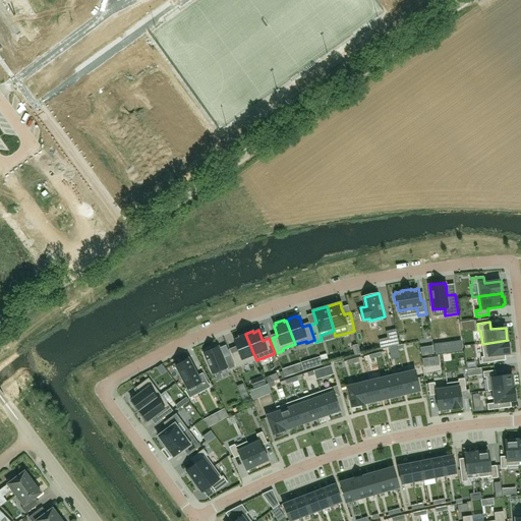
[(395,330),(387,332),(390,347),(399,345),(395,330)]
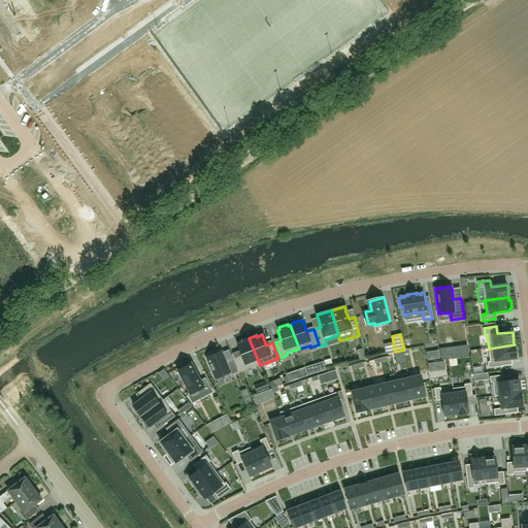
[(243,342),(237,344),(241,355),(235,357),(241,372),(260,365),(249,338),(242,340),(243,342)]
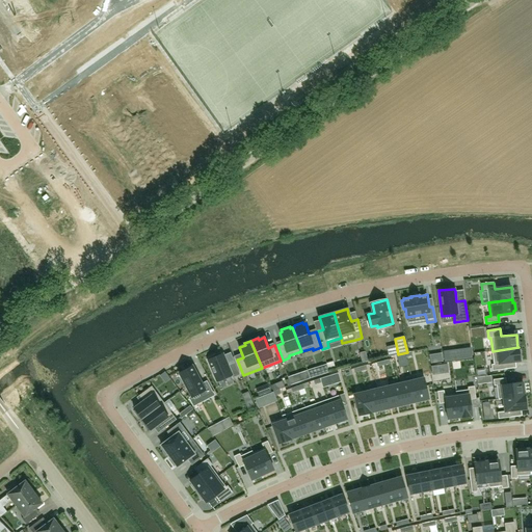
[(493,351),(494,364),(491,365),(493,371),(504,369),(504,363),(521,361),(519,347),(493,351)]
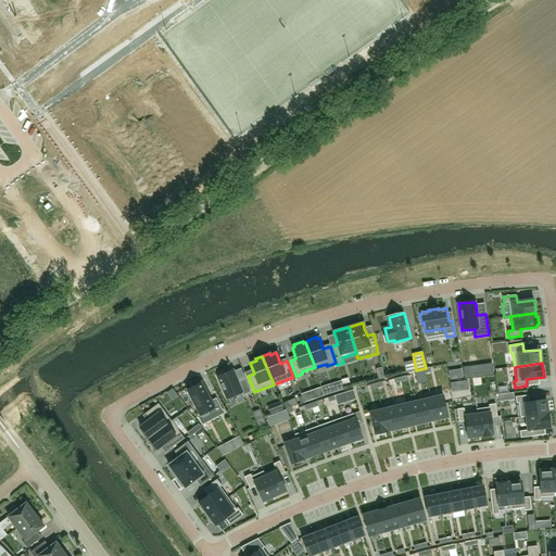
[(226,399),(241,392),(243,395),(251,392),(245,379),(238,382),(234,369),(226,373),(225,370),(218,374),(218,376),(217,377),(226,399)]
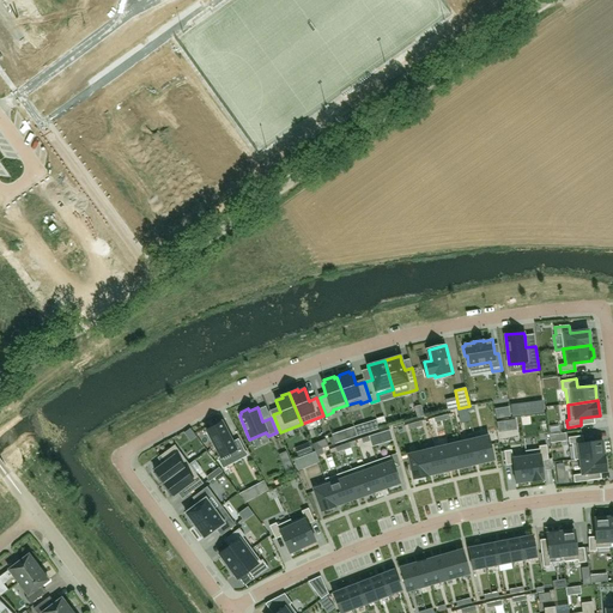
[(232,442),(222,423),(207,431),(220,457),(230,453),(234,459),(246,451),(238,438),(232,442)]
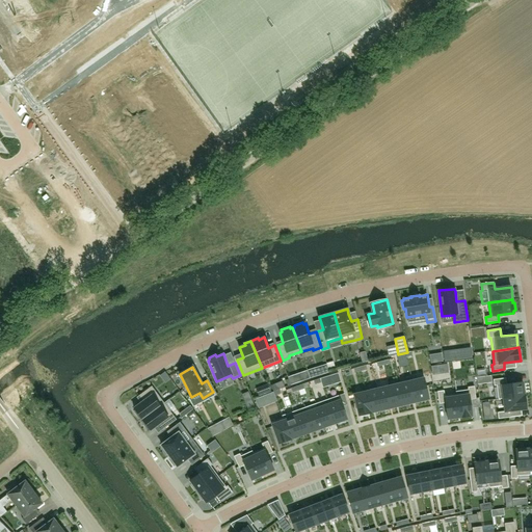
[(424,378),(413,381),(417,401),(429,399),(424,378)]
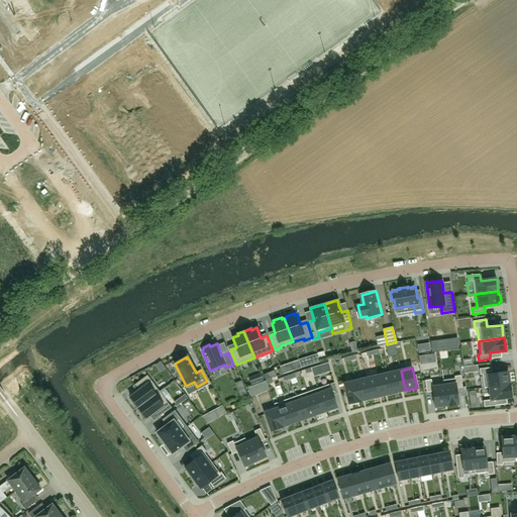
[(492,368),(480,369),(480,375),(483,375),(484,388),(510,385),(510,384),(509,384),(508,372),(492,374),(492,368)]
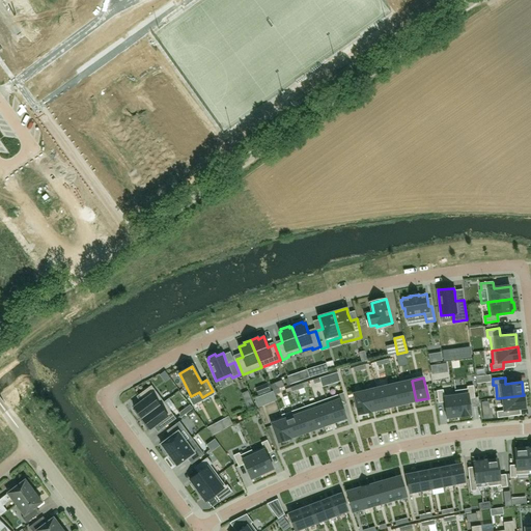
[(412,381),(399,383),(404,403),(416,400),(412,381)]
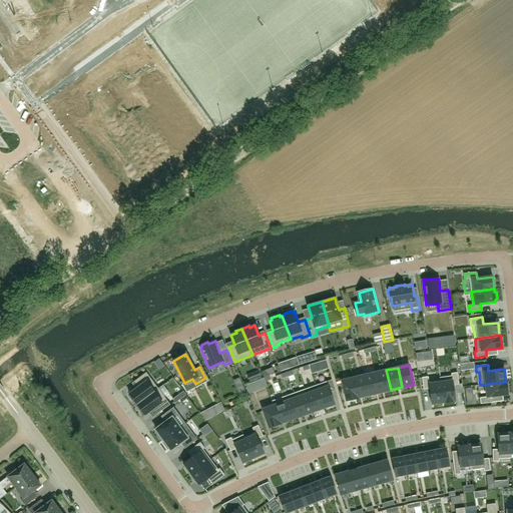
[(386,370),(375,373),(380,393),(391,390),(386,370)]
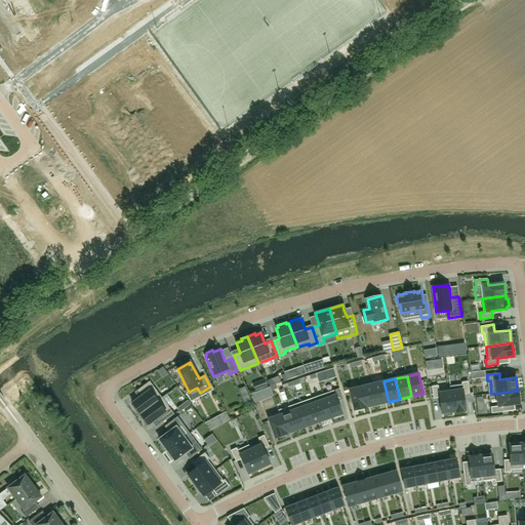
[(140,413),(162,398),(150,381),(136,391),(140,396),(132,403),(133,405),(132,406),(137,413),(138,412),(140,413)]
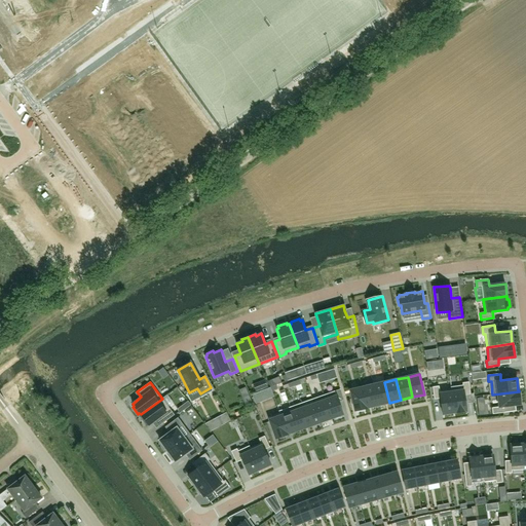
[(384,382),(373,385),(378,405),(389,403),(384,382)]
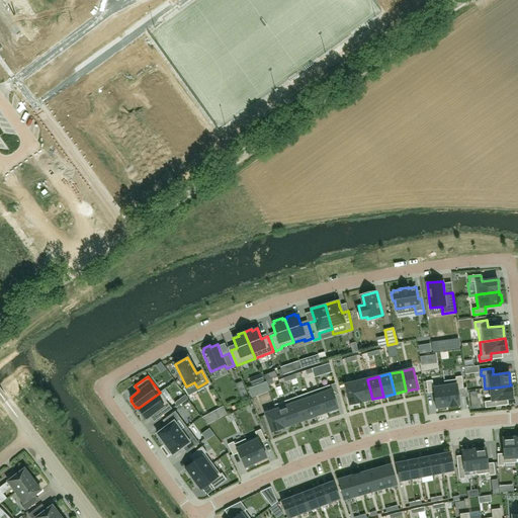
[(455,379),(444,381),(447,406),(459,405),(457,390),(463,389),(461,376),(455,377),(455,379)]
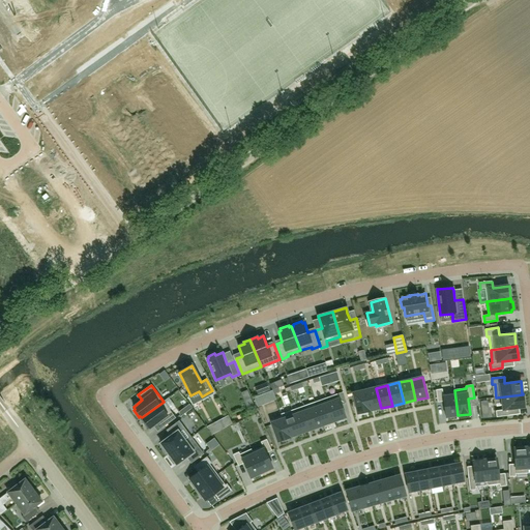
[(376,388),(364,390),(370,411),(381,408),(376,388)]
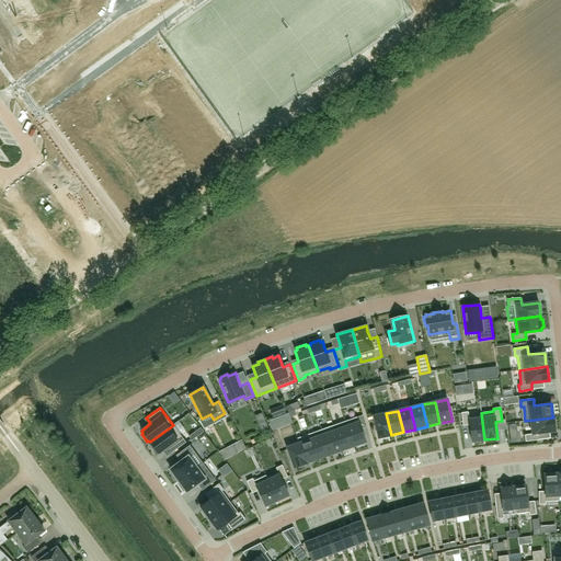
[(468,412),(461,413),(464,426),(470,425),(472,442),(484,439),(481,413),(480,413),(481,415),(469,418),(468,412)]
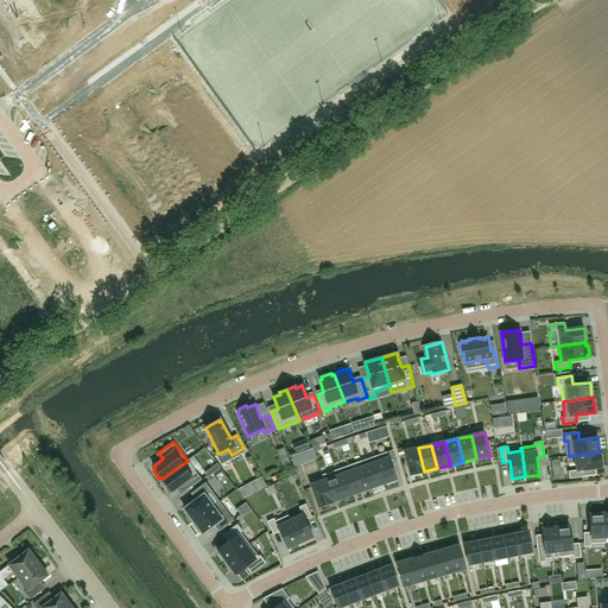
[(418,448),(405,451),(410,475),(424,472),(418,448)]
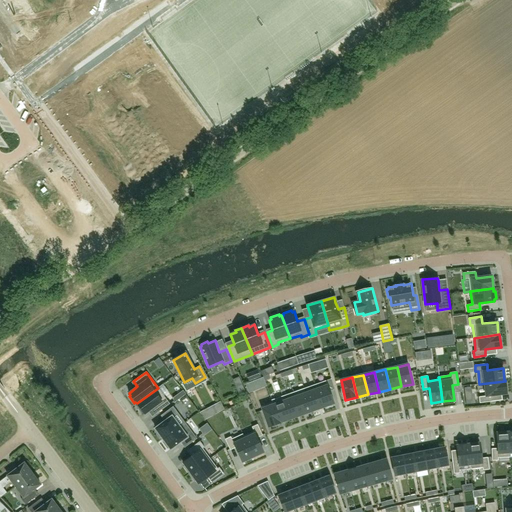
[(326,381),(315,385),(323,407),(334,403),(326,381)]
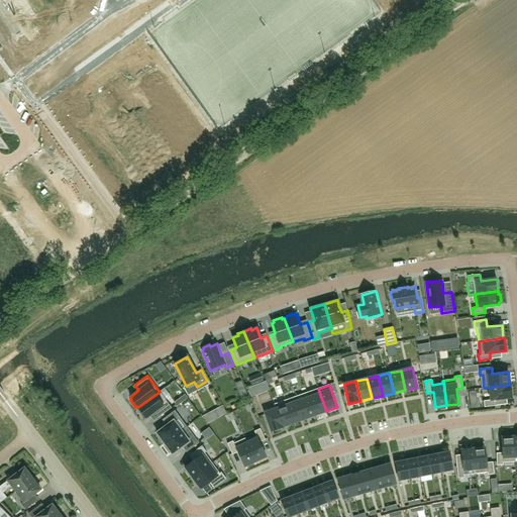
[(491,400),(484,401),(484,407),(496,406),(496,400),(512,398),(510,385),(484,388),(485,388),(489,388),(491,400)]
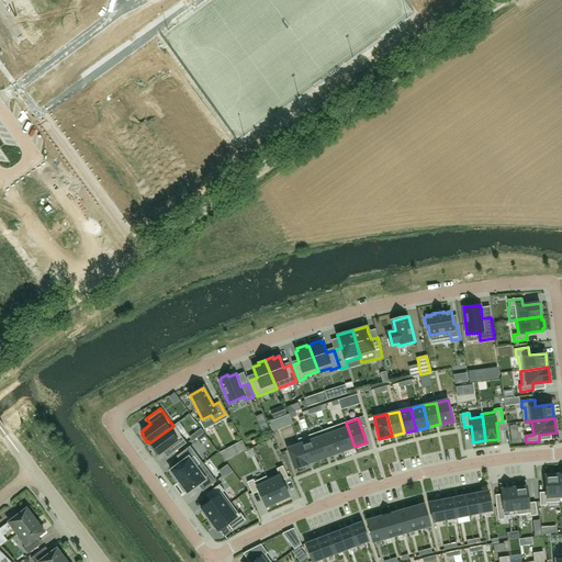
[(346,423),(334,426),(343,451),(355,447),(346,423)]
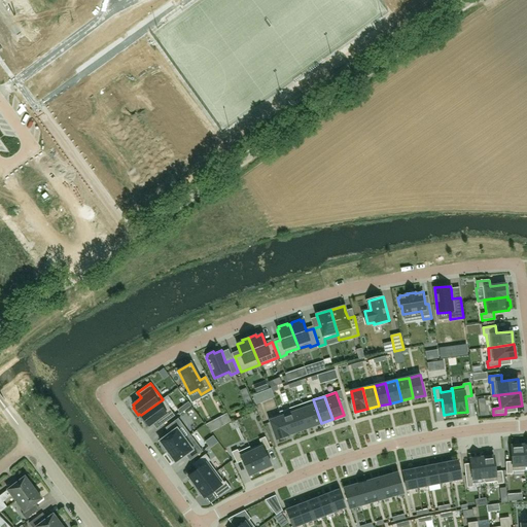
[(175,416),(163,399),(141,415),(142,417),(140,418),(146,425),(147,424),(148,426),(157,420),(162,425),(175,416)]
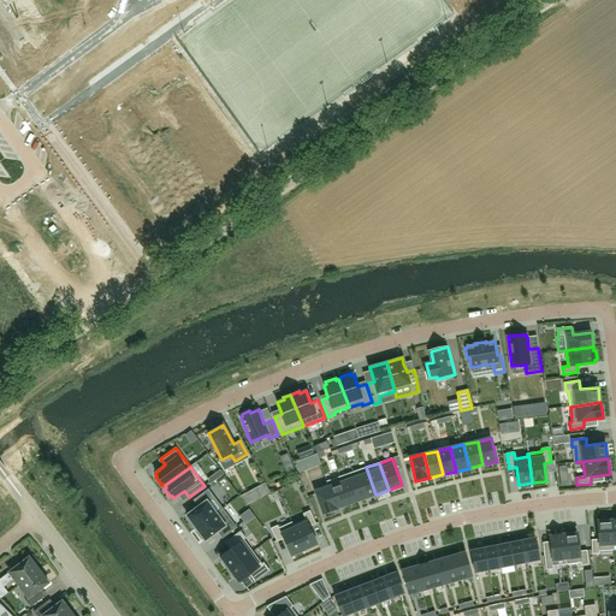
[(362,499),(375,495),(366,467),(353,472),(362,499)]
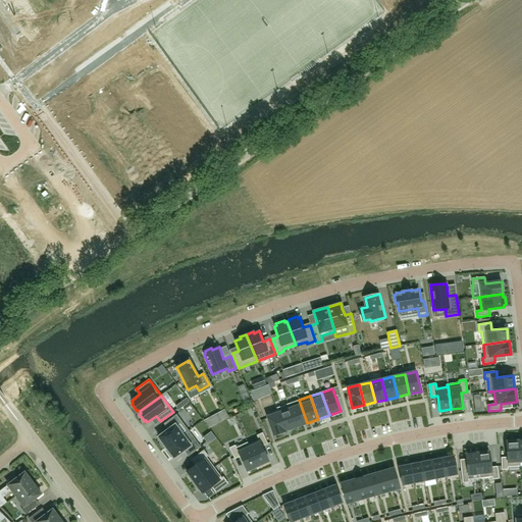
[(288,404),(296,426),(307,423),(299,400),(288,404)]
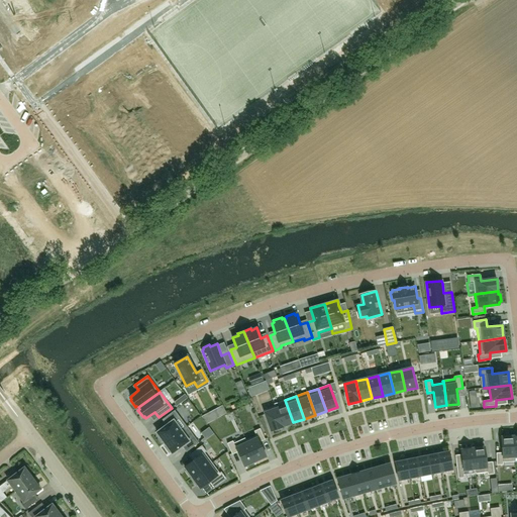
[(275,404),(283,426),(293,422),(285,400),(275,404)]
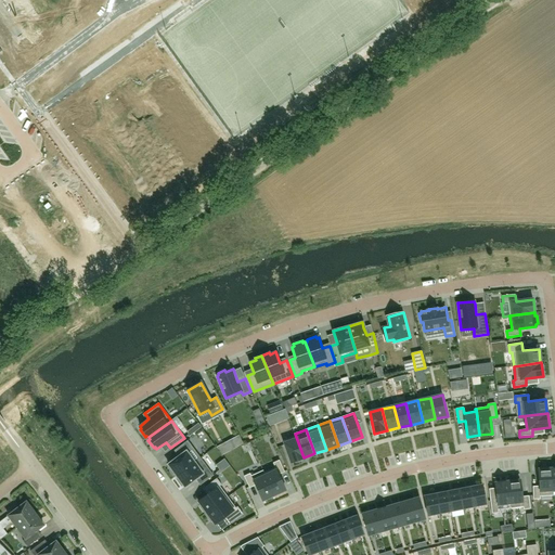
[(283,440),(291,462),(304,457),(295,434),(294,434),(295,436),(283,440)]
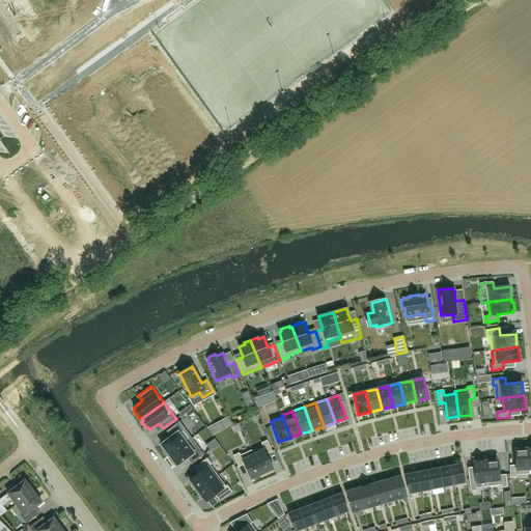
[(171,437),(161,444),(163,447),(161,448),(166,454),(167,453),(169,455),(192,438),(179,421),(167,430),(171,437)]
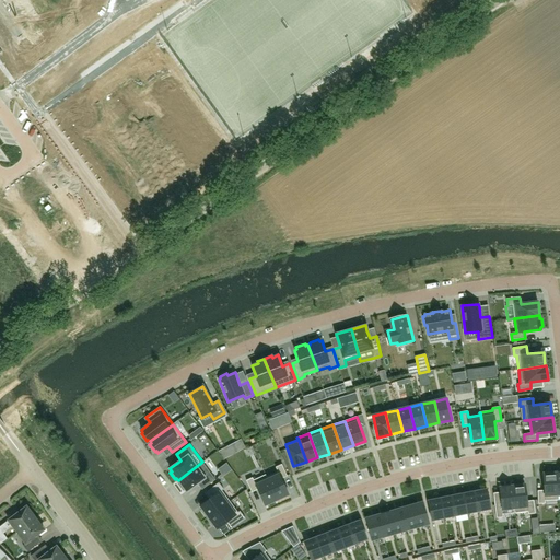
[(178,480),(179,482),(178,483),(184,490),(185,489),(187,491),(197,483),(202,489),(216,479),(202,462),(178,480)]
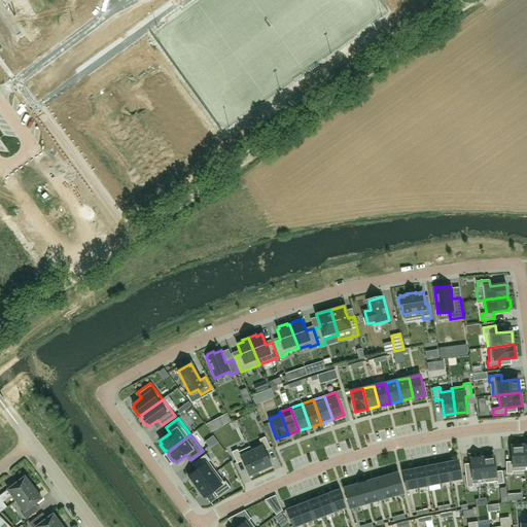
[(250,447),(249,447),(260,470),(271,465),(265,451),(270,448),(265,436),(259,440),(261,444),(251,449),(250,447)]
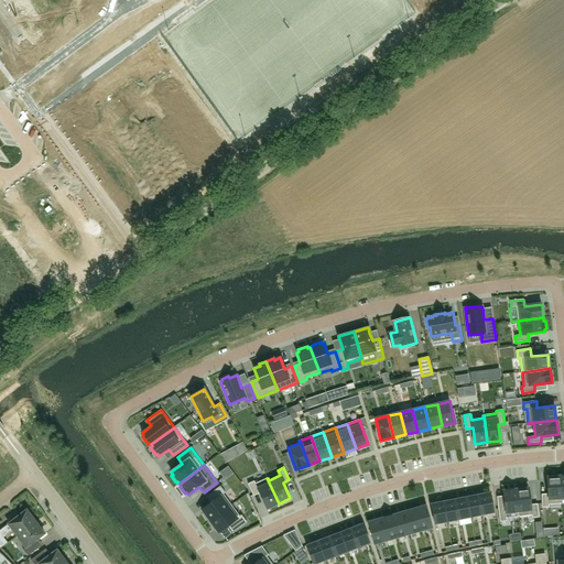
[(541,495),(542,508),(549,507),(549,505),(562,503),(560,476),(546,477),(548,494),(541,495)]
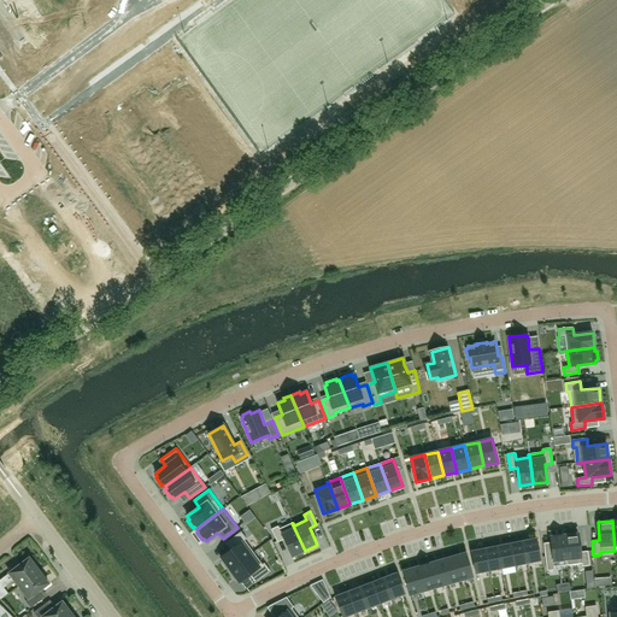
[(278,527),(271,529),(277,542),(283,540),(292,557),(305,551),(292,523),(280,529),(278,527)]
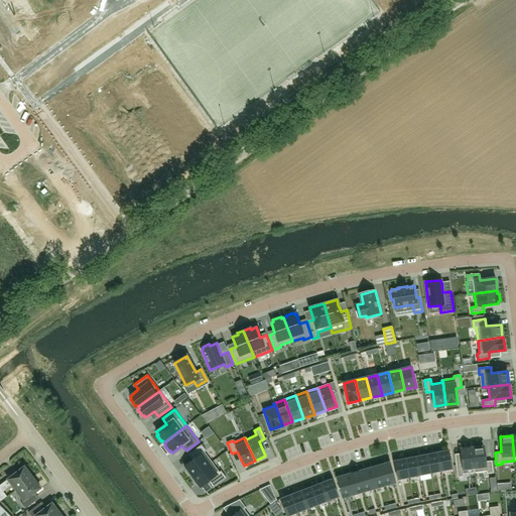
[(192,460),(184,466),(186,470),(185,471),(190,478),(212,463),(204,452),(206,450),(201,444),(188,454),(192,460)]
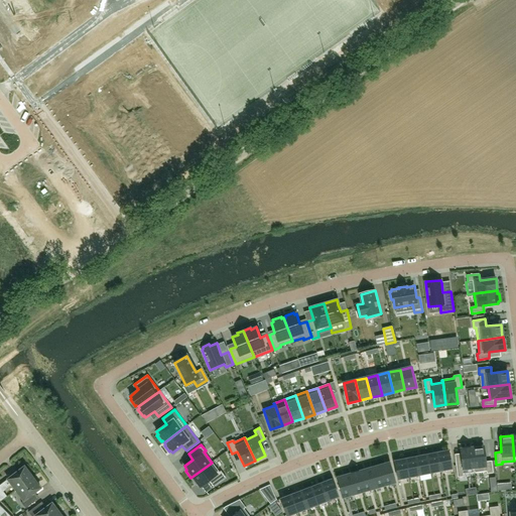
[(474,447),(472,447),(475,473),(486,472),(487,474),(493,473),(492,461),(486,462),(484,446),(482,446),(481,444),(474,445),(474,447)]
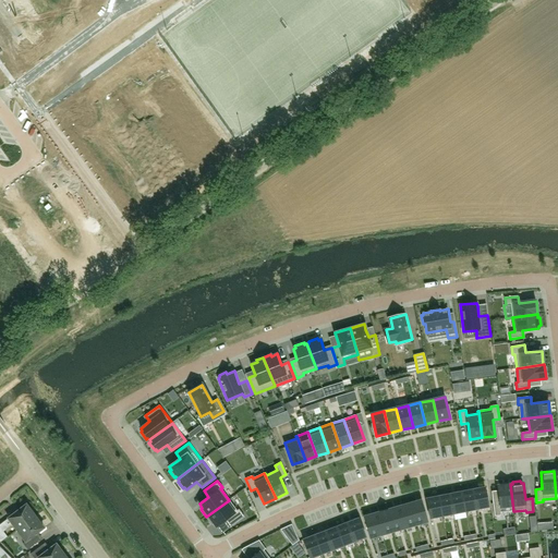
[(499,502),(493,504),(495,517),(501,516),(501,512),(513,511),(510,484),(497,486),(498,490),(499,502)]
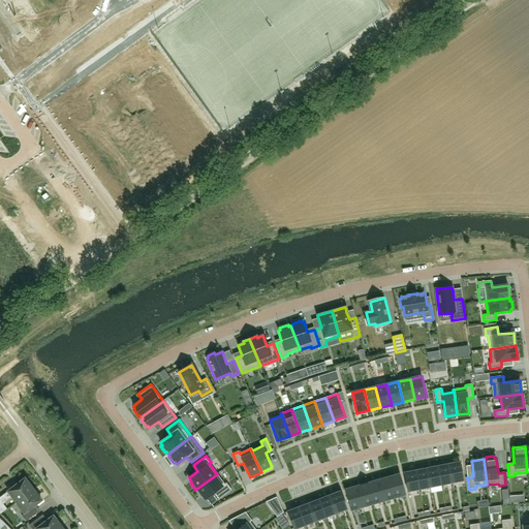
[(460,462),(448,464),(452,483),(463,480),(460,462)]
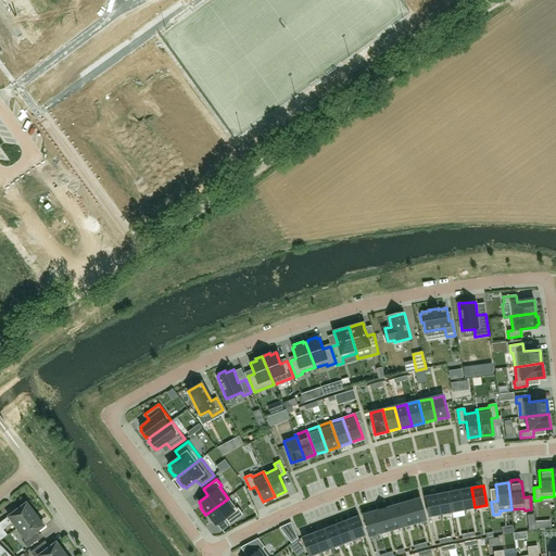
[(471,488),(459,491),(464,509),(475,507),(471,488)]
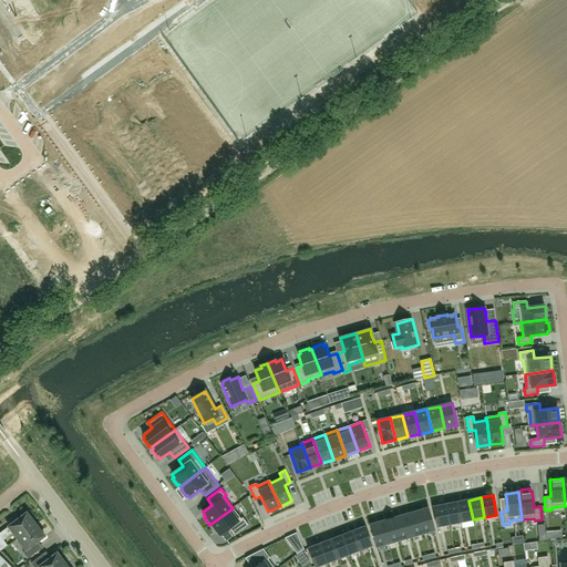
[(468,501),(457,503),(461,522),(473,519),(468,501)]
